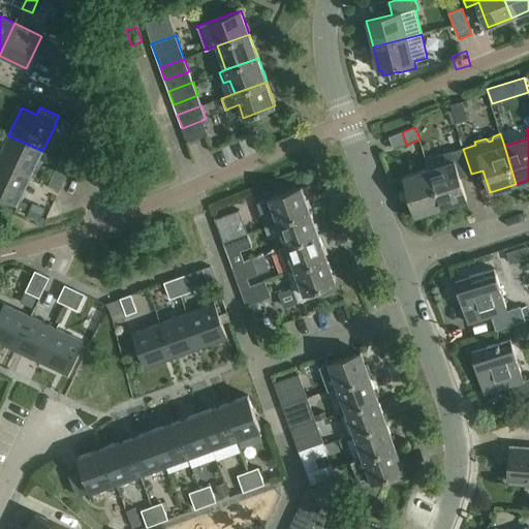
[(8,135),(0,153),(0,163),(30,178),(42,151),(8,135)]
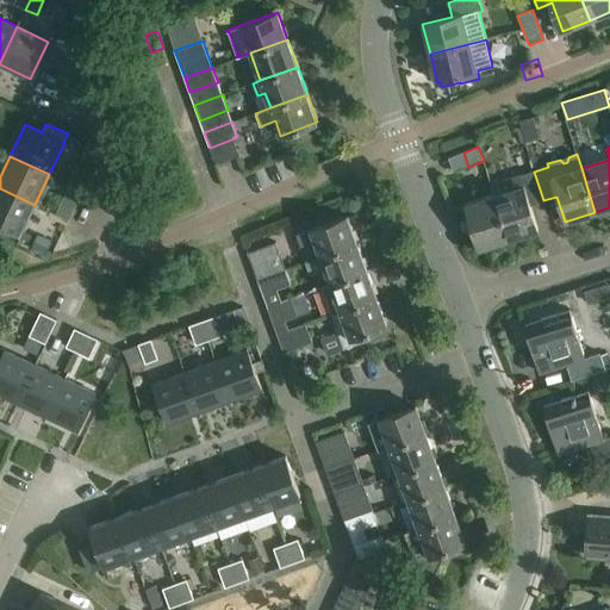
[(534,172),(521,175),(492,185),(492,184),(491,185),(495,195),(509,241),(539,231),(530,205),(543,200),(534,172)]
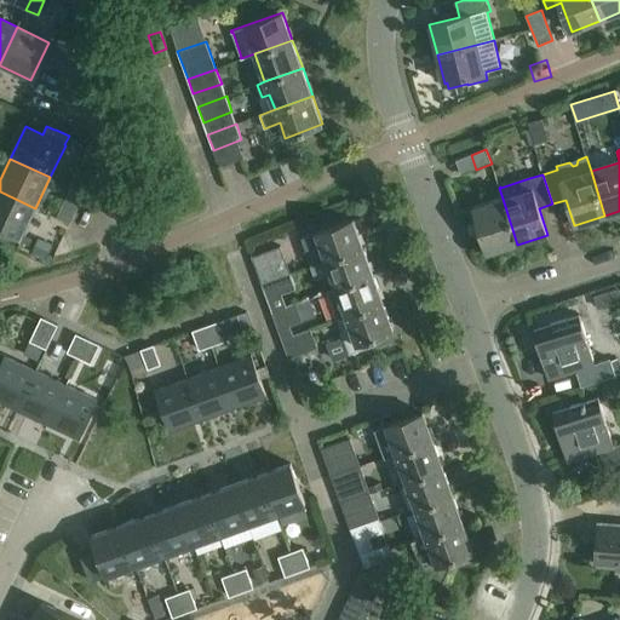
[(35,208),(0,191),(0,231),(19,241),(35,208)]
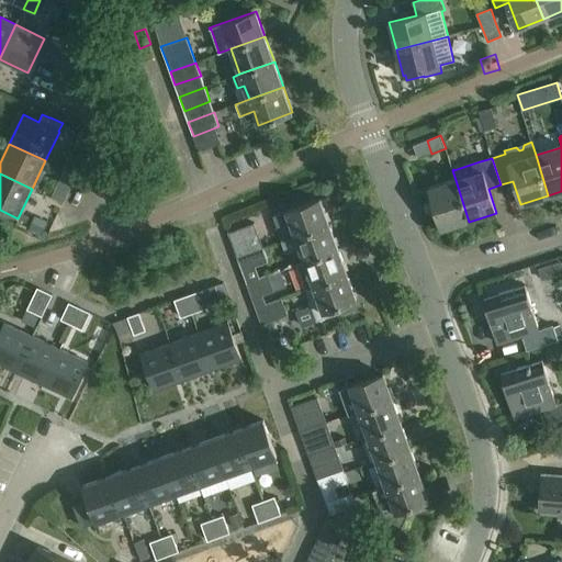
[(469,222),(456,180),(428,189),(441,231),(469,222)]
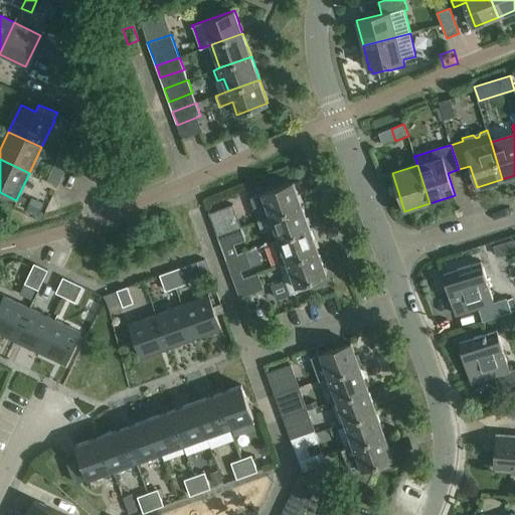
[(61,178),(53,175),(50,181),(58,185),(61,178)]
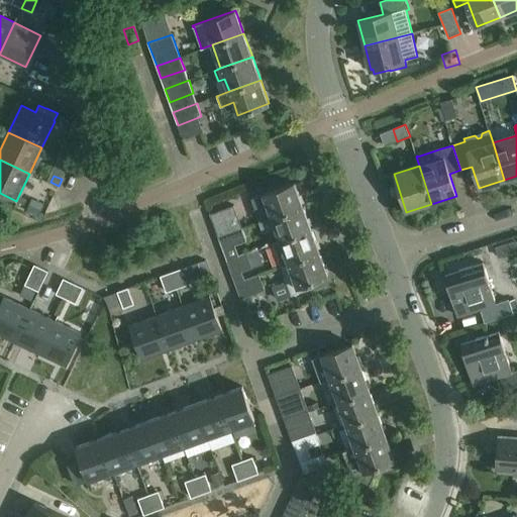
[(303,208),(295,184),(251,200),(260,223),(303,208)]
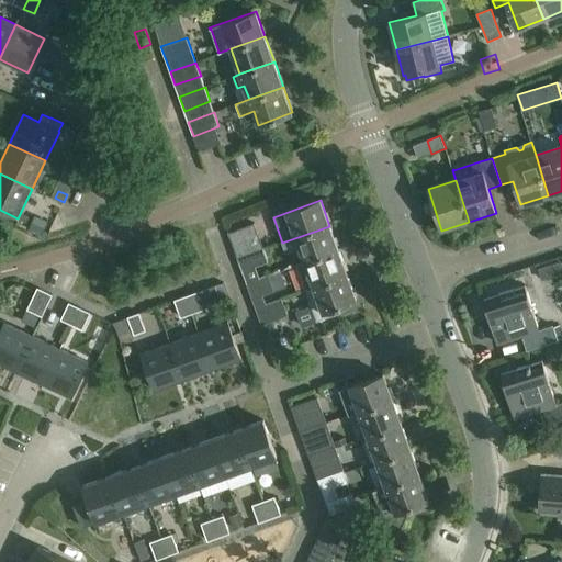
[(35,216),(30,228),(42,234),(47,222),(35,216)]
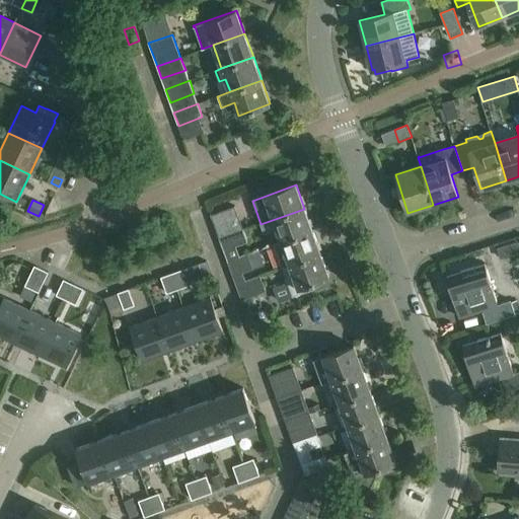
[(235,207),(211,216),(219,239),(243,230),(235,207)]
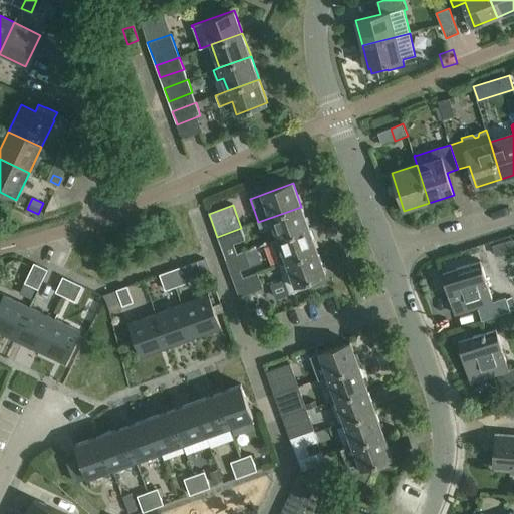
[(301,207),(258,222),(257,222),(261,232),(274,228),(279,241),(310,230),(301,207)]
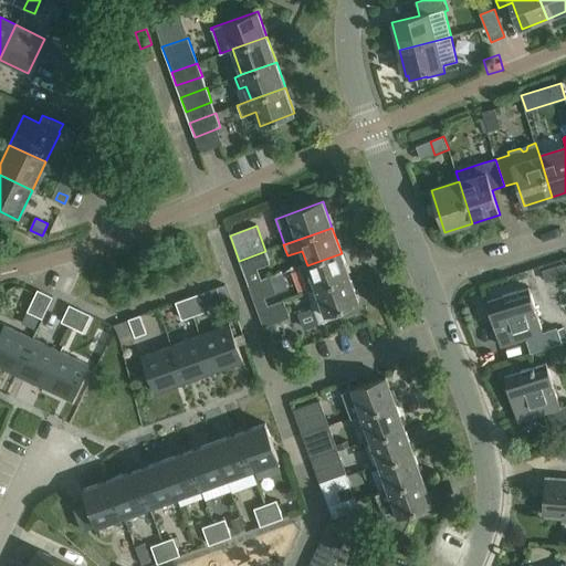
[(265,251),(239,261),(244,274),(270,264),(265,251)]
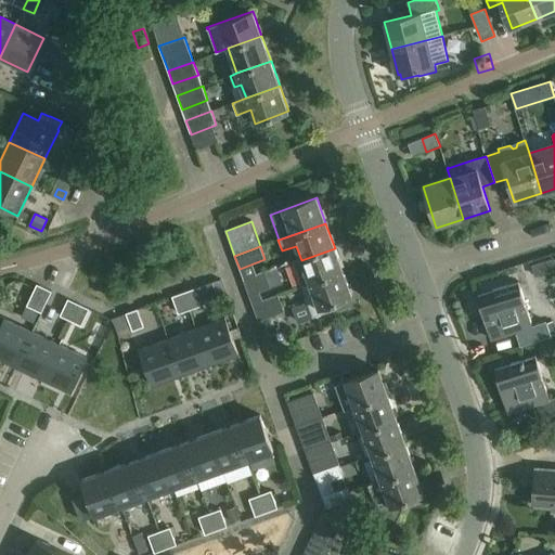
[(335,248),(301,260),(293,262),(301,286),(344,271),(335,248)]
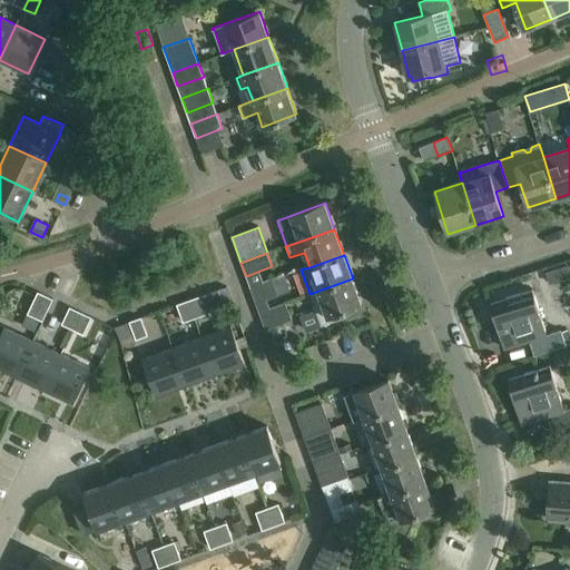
[(276,278),(251,287),(255,301),(281,292),(276,278)]
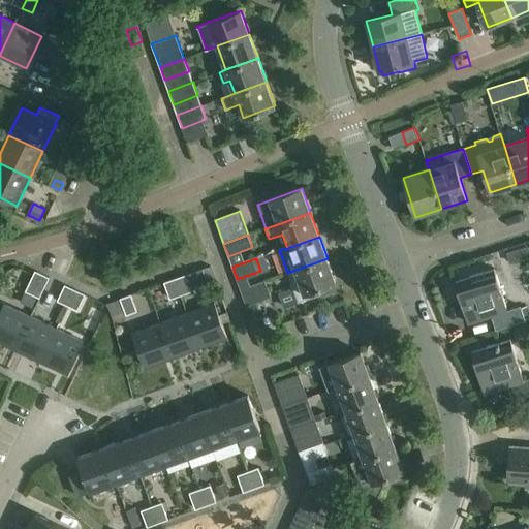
[(328,258),(287,273),(299,304),(320,296),(318,289),(336,283),(328,258)]
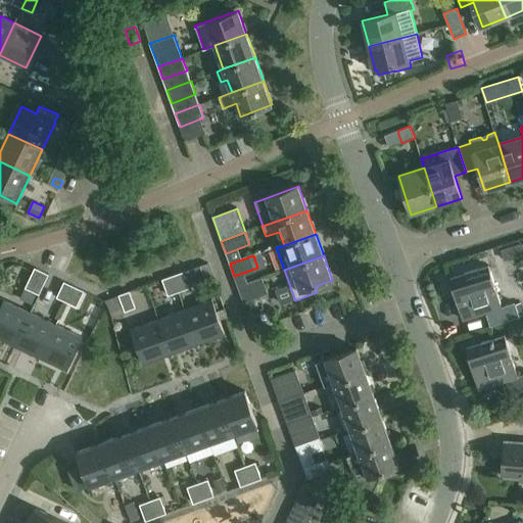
[(515,302),(501,306),(488,266),(449,278),(462,320),(485,313),(490,327),(519,318),(515,302)]
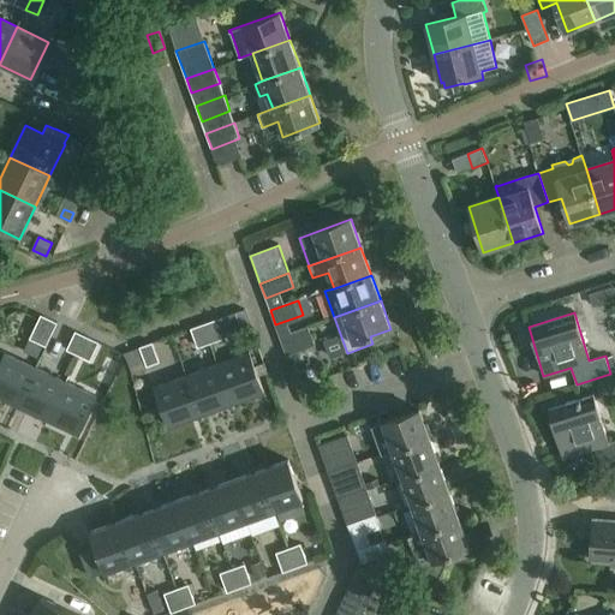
[(41,316),(30,339),(46,346),(58,323),(41,316)]
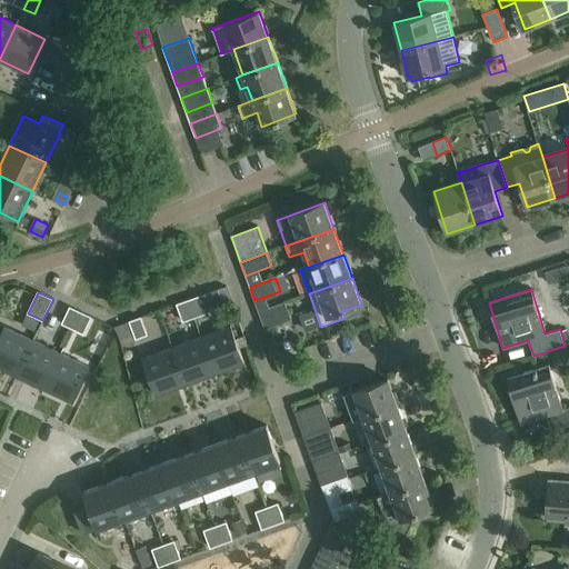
[(187,301),(193,319),(205,315),(198,297),(187,301)]
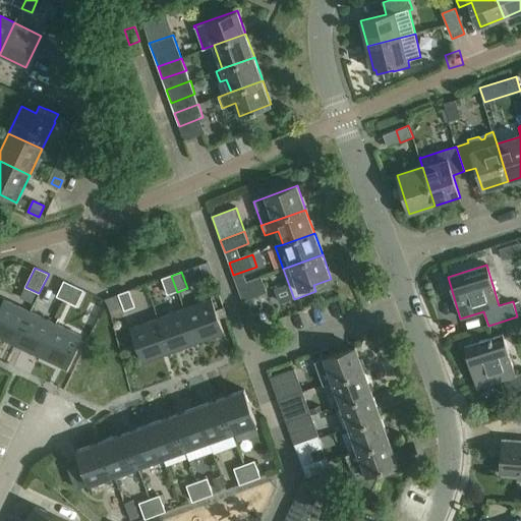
[(177,292),(171,276),(161,280),(167,295),(177,292)]
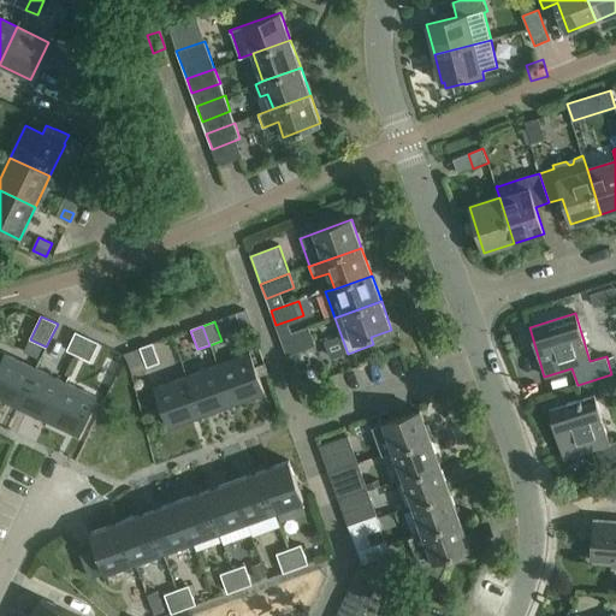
[(308,327),(280,338),(286,356),(315,345),(308,327)]
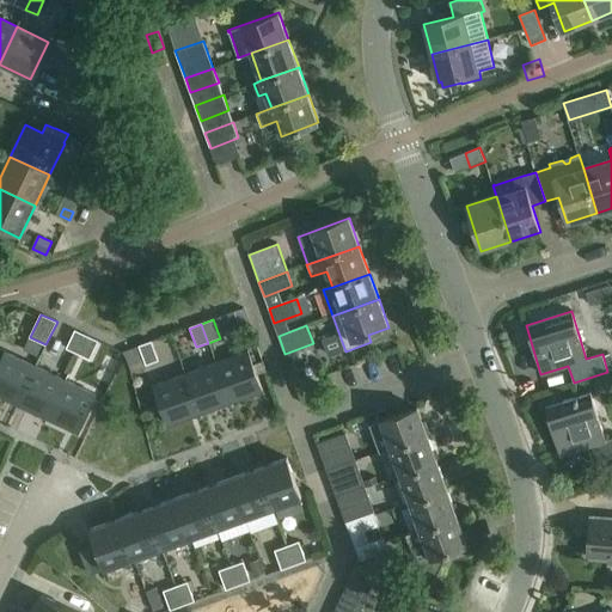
[(79,353),(87,335),(75,330),(68,347),(79,353)]
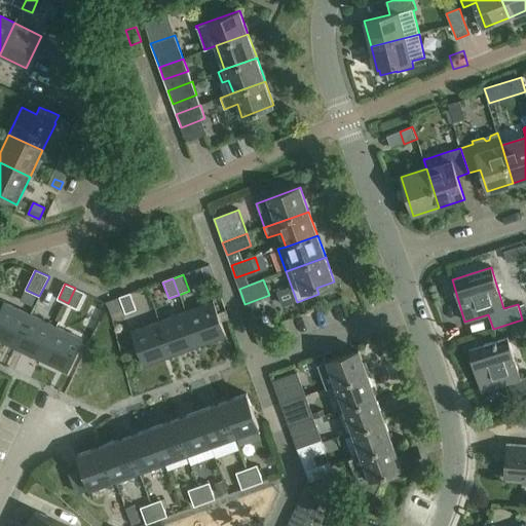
[(84,292),(75,288),(68,303),(77,307),(84,292)]
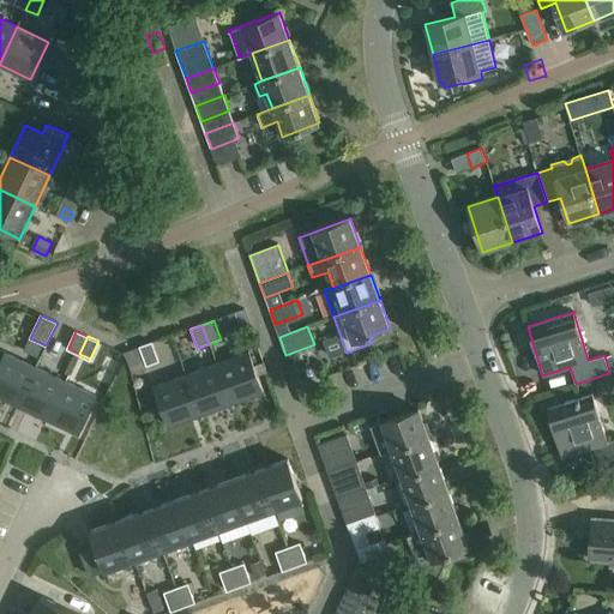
[(158,362),(151,344),(139,348),(145,367),(158,362)]
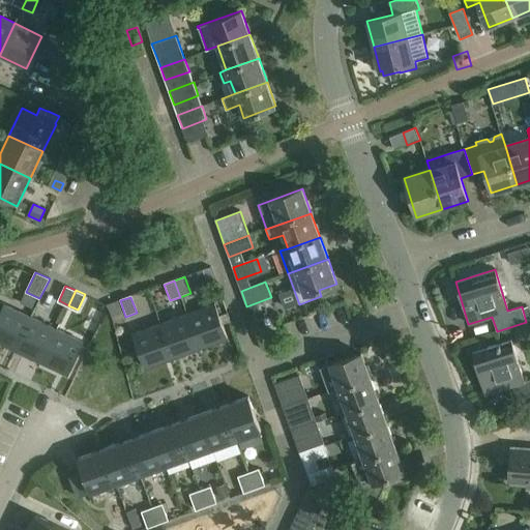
[(0,343),(15,350),(30,317),(4,304),(0,313),(0,343)]
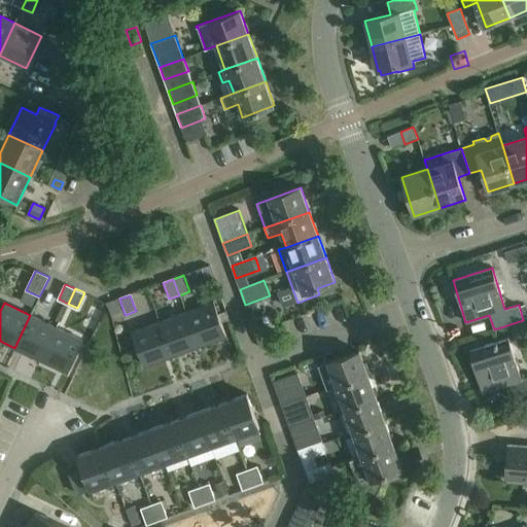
[(213,304),(185,314),(198,347),(225,338),(213,304)]
